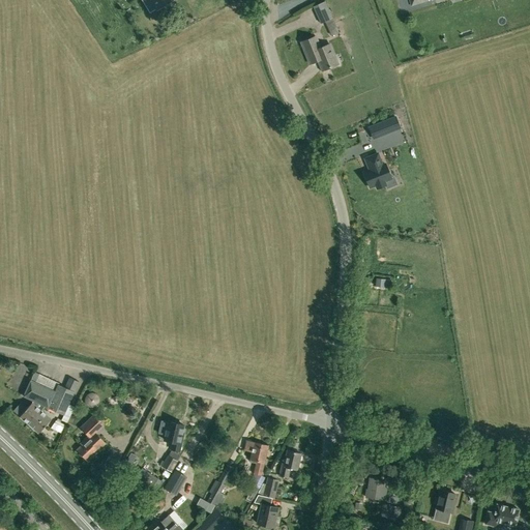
[(150,0),(157,11),(174,0),(150,0)]
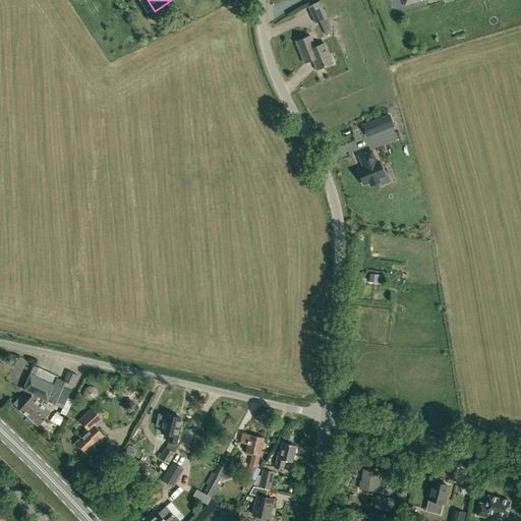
[(315,23),(327,18),(319,1),(307,6),(315,23)]
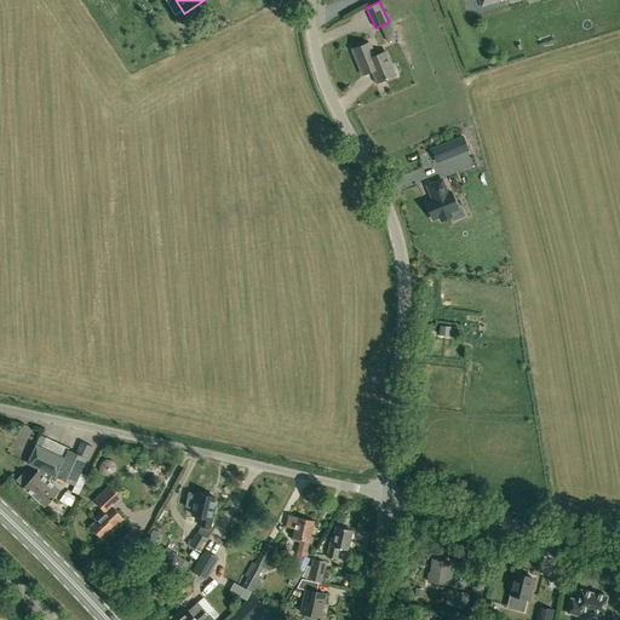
[(352,49),(360,67),(362,74),(372,70),(377,82),(395,75),(385,51),(374,56),(368,42),(352,49)]
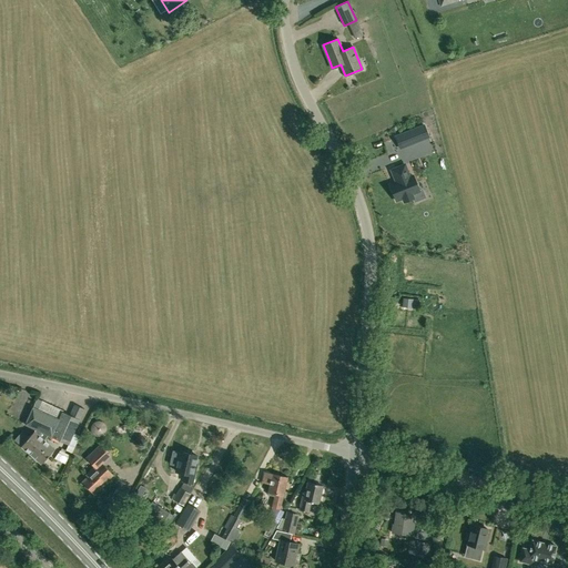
[(395,137),(399,148),(428,137),(424,125),(395,137)]
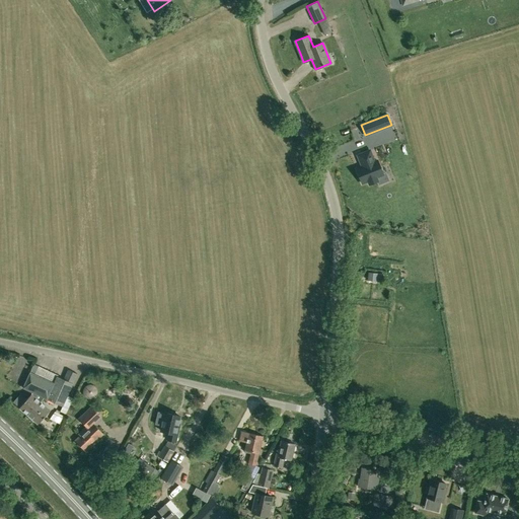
[(363,166),(356,169),(362,183),(368,181),(369,184),(378,180),(376,177),(383,174),(377,160),(374,162),(370,150),(358,155),(361,164),(362,164),(363,166)]
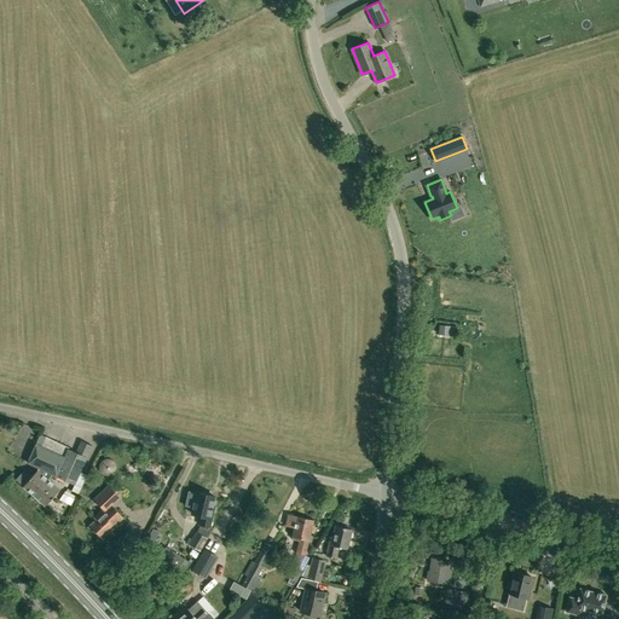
[(439,334),(449,335),(450,325),(440,325),(439,334)]
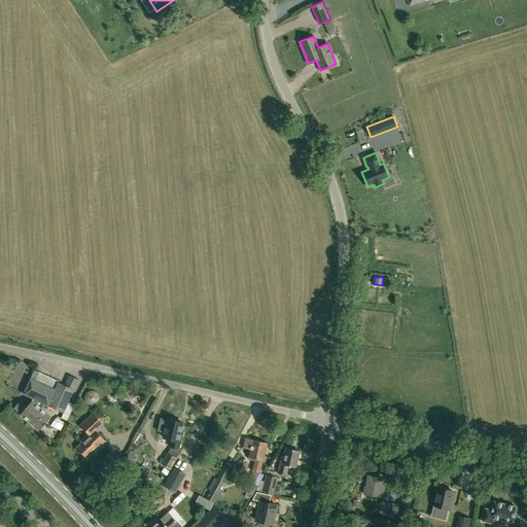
[(19,402),(13,409),(20,414),(39,430),(50,417),(41,408),(45,403),(64,412),(67,403),(72,391),(73,391),(78,380),(69,376),(64,387),(58,384),(59,381),(34,370),(30,379),(23,393),(34,398),(32,400),(31,399),(25,408),(19,402)]
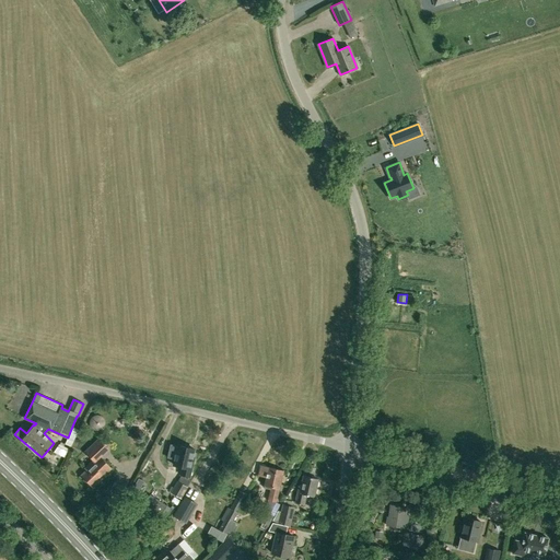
[(85,452),(93,461),(95,458),(106,448),(98,441),(85,452)]
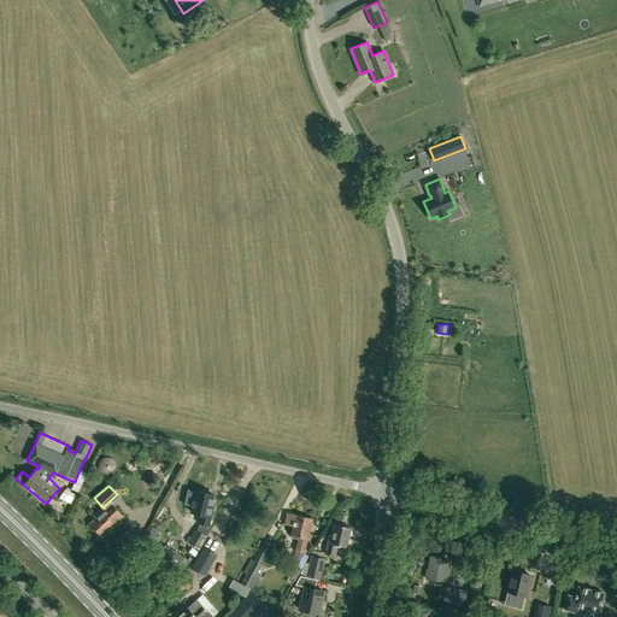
[(65,489),(59,499),(70,504),(75,494),(70,492),(65,489)]
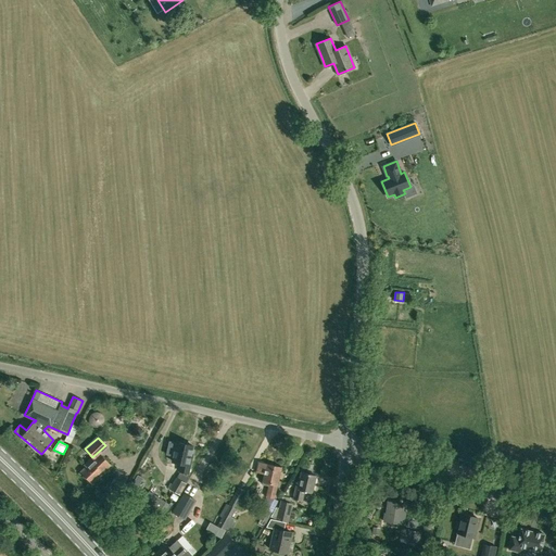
[(181,459),(179,469),(188,471),(192,454),(190,453),(192,445),(177,442),(174,458),(181,459)]
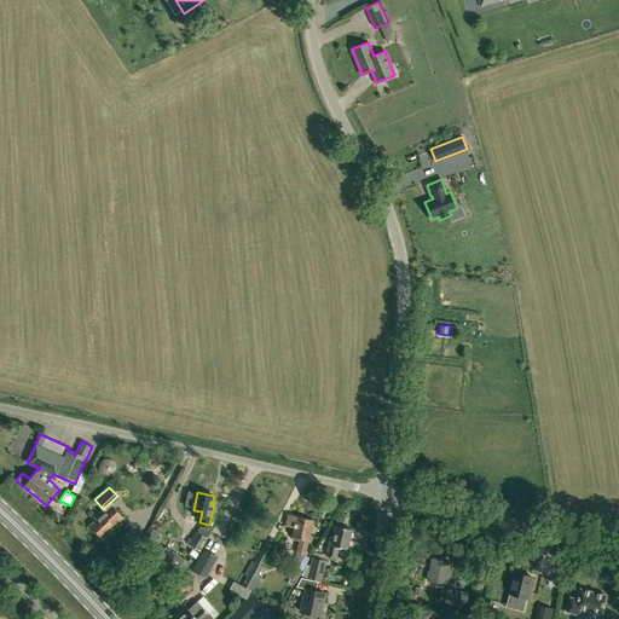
[(90,525),(103,538),(115,527),(114,526),(123,518),(115,508),(110,513),(105,507),(103,509),(94,518),(96,519),(90,525)]
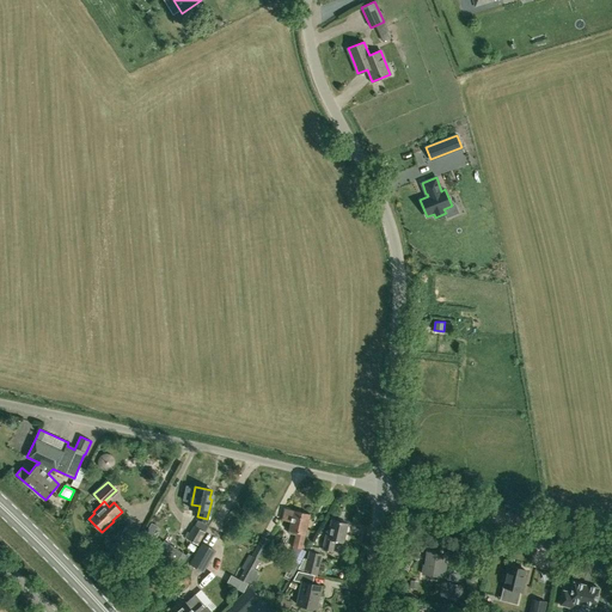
[(295,536),(292,548),(301,549),(310,515),(285,509),(282,520),(291,522),(288,533),(295,536)]
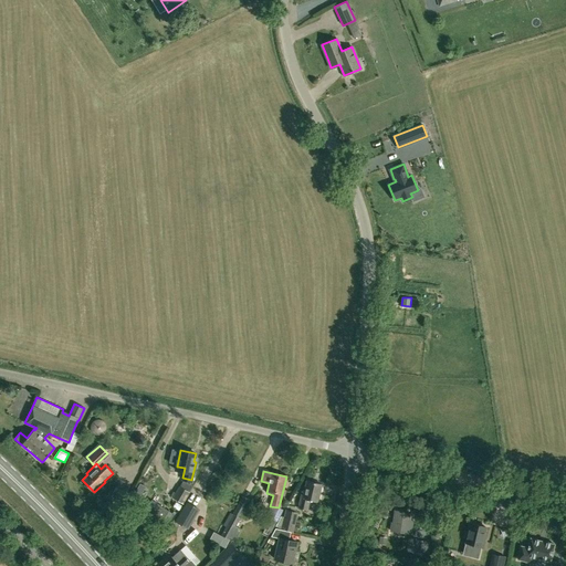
[(192,486),(182,481),(173,498),(182,503),(192,486)]
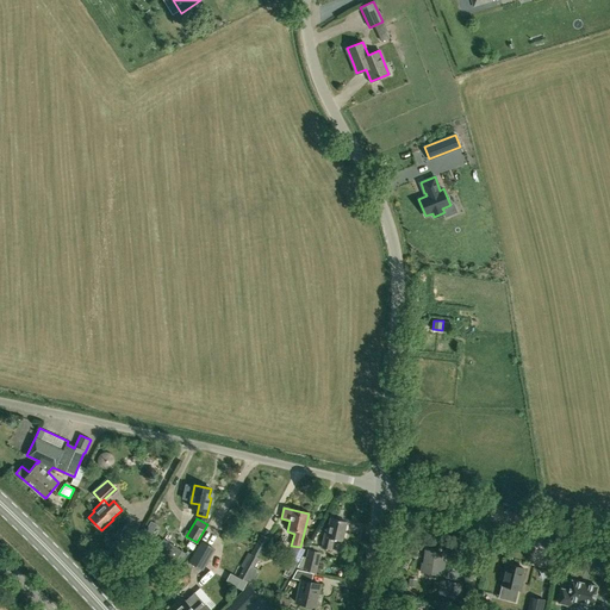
[(322,548),(331,551),(334,540),(341,541),(346,522),(331,518),(329,529),(327,528),(322,548)]
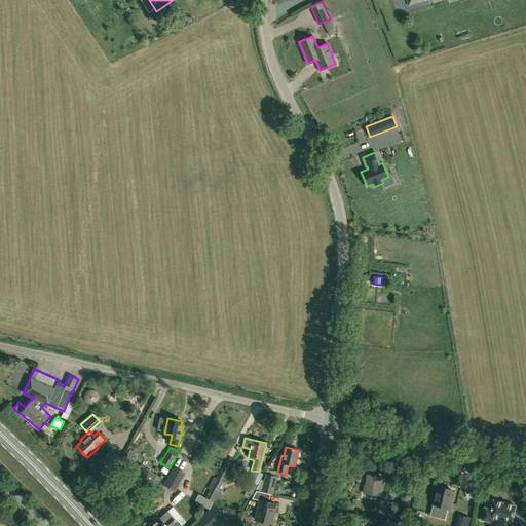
[(174,467),(163,485),(175,491),(185,474),(174,467)]
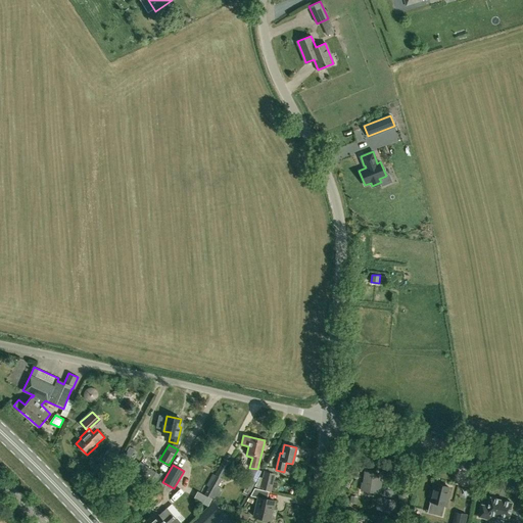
[(360,491),(380,494),(383,482),(380,481),(381,474),(365,471),(363,482),(362,482),(360,491)]
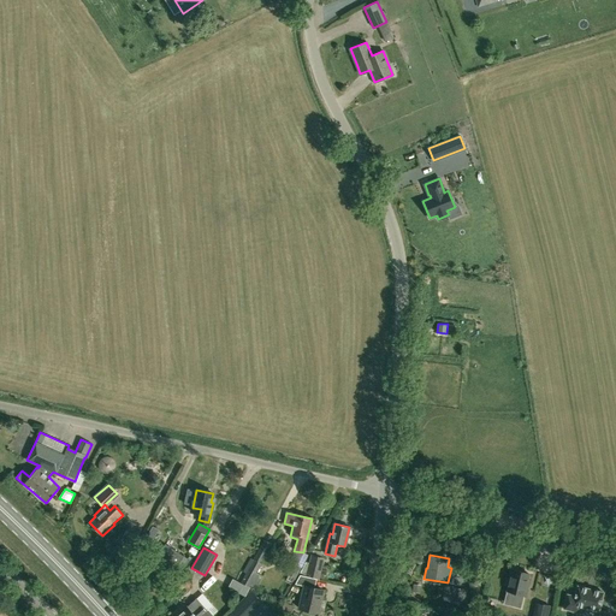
[(319,579),(324,560),(311,557),(306,576),(319,579)]
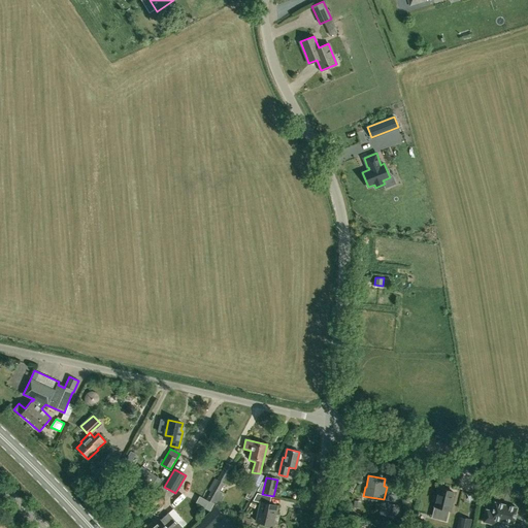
[(207,500),(218,505),(223,496),(219,493),(224,484),(218,481),(207,500)]
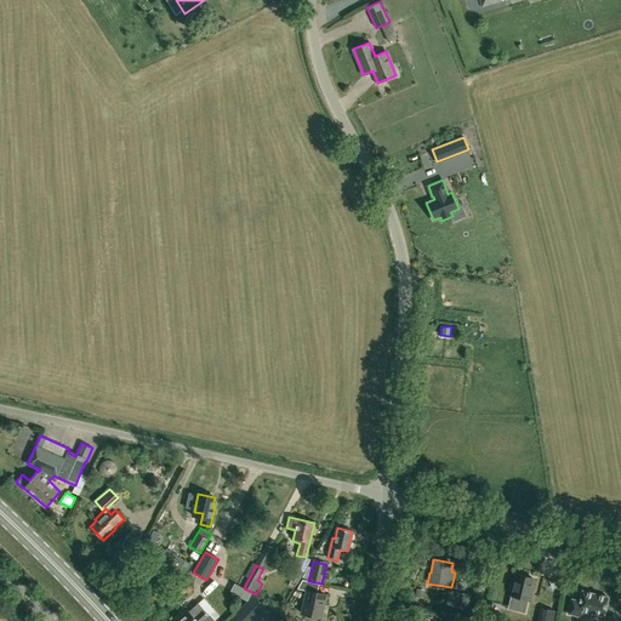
[(297,584),(302,573),(295,569),(290,580),(297,584)]
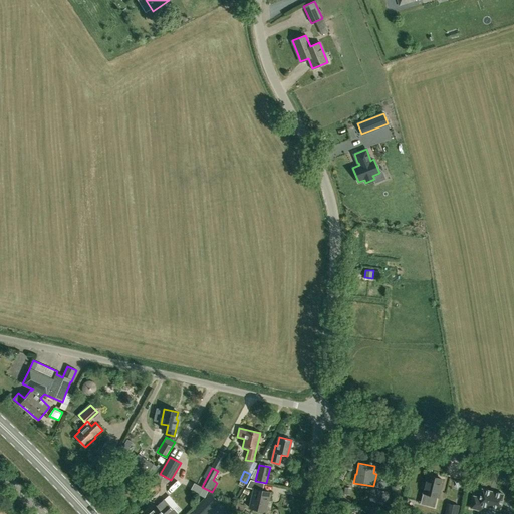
[(424,484),(423,488),(424,490),(423,493),(421,502),(427,504),(427,505),(434,507),(436,498),(435,498),(436,496),(437,496),(441,478),(427,475),(426,483),(424,484)]
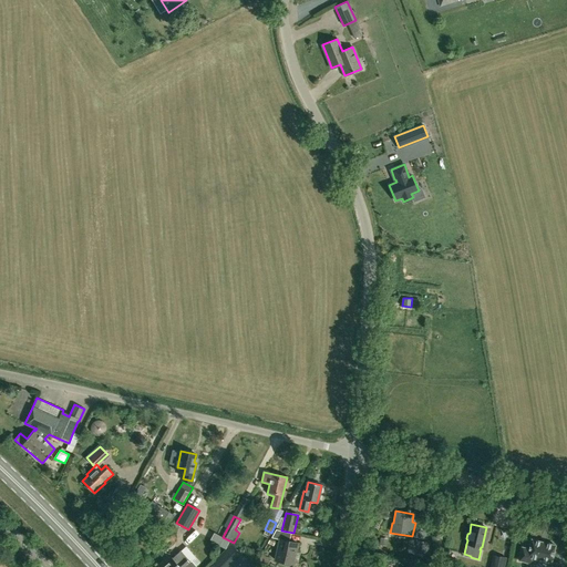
[(162,539),(167,532),(161,527),(155,535),(162,539)]
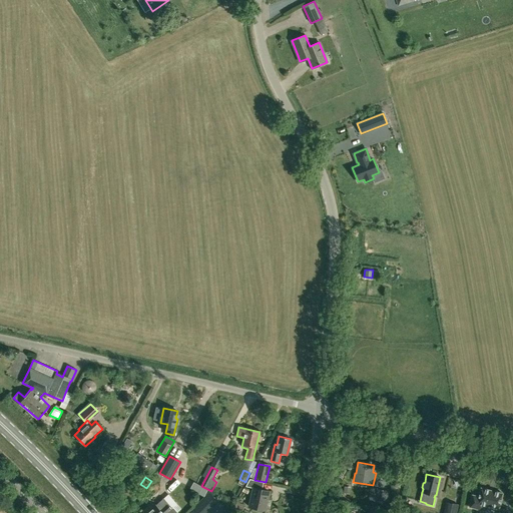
[(249,508),(253,509),(265,511),(269,491),(262,490),(264,483),(249,479),(245,487),(253,489),(249,508)]
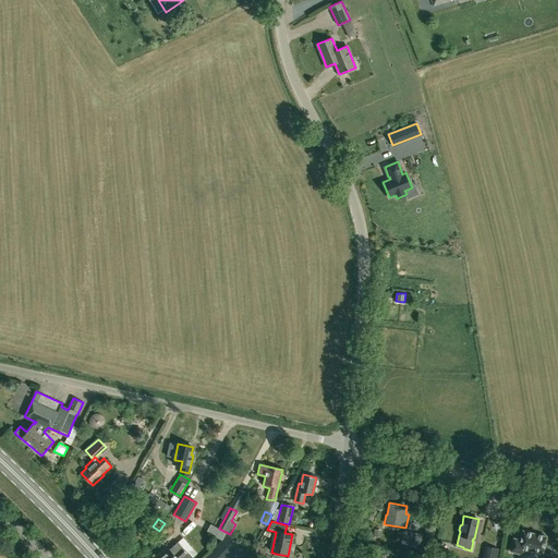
[(159,533),(153,529),(148,536),(155,540),(159,533)]
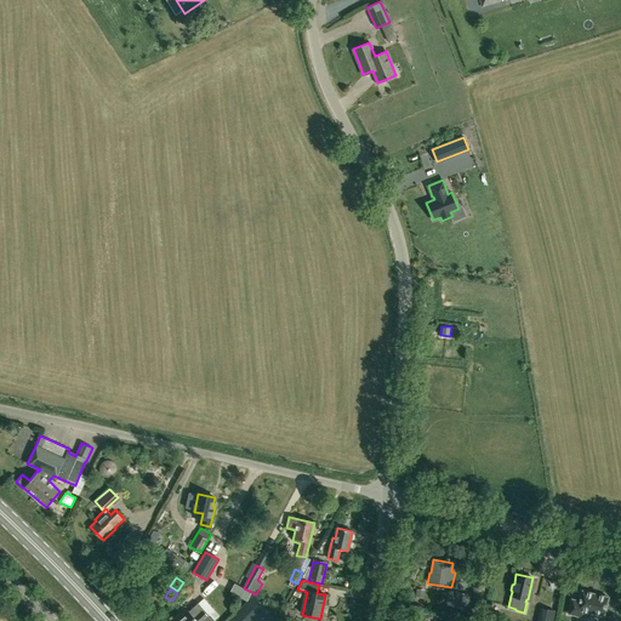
[(466,609),(468,594),(457,593),(457,592),(448,590),(446,604),(454,605),(454,607),(466,609)]
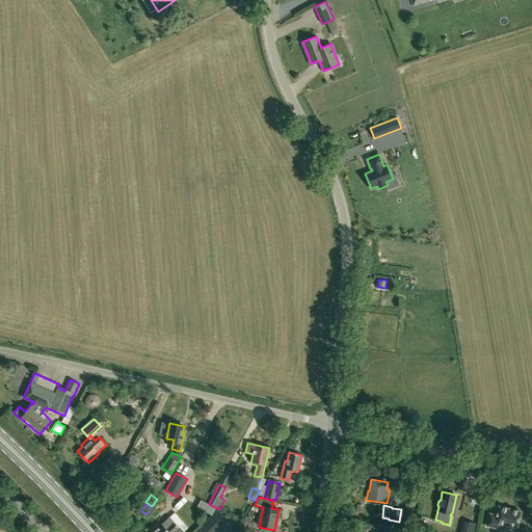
[(499,523),(506,525),(515,528),(516,528),(517,527),(516,527),(521,512),(521,511),(520,511),(500,506),(499,506),(498,507),(499,507),(497,515),(489,513),(486,526),(497,528),(499,523)]
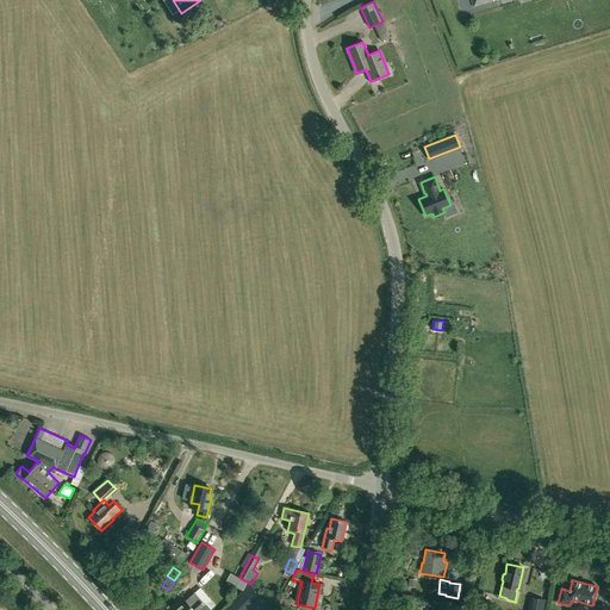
[(249,586),(232,603),(226,609),(244,609),(260,596),(249,586)]
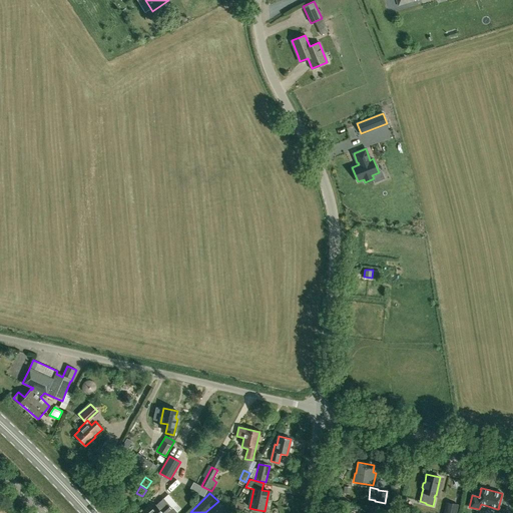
[(177,512),(173,507),(171,509),(163,500),(156,506),(146,512),(177,512)]
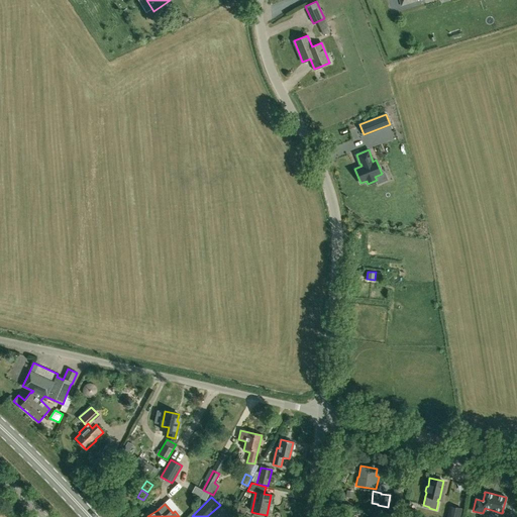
[(245,509),(238,506),(234,513),(241,516),(245,509)]
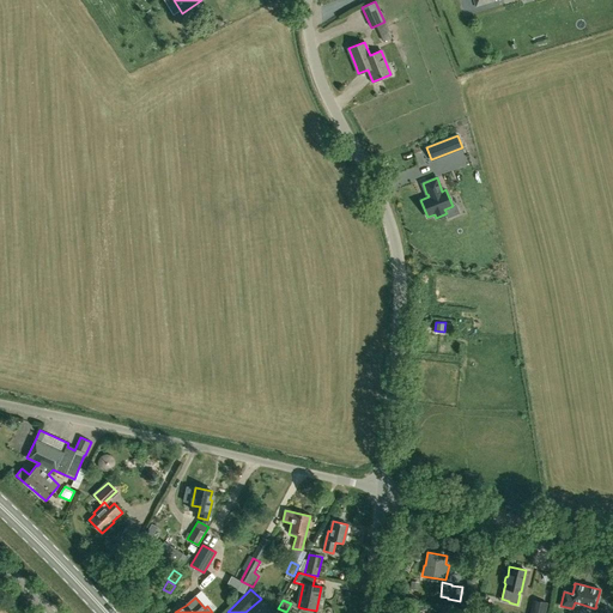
[(532,612),(530,612),(545,612),(547,604),(540,601),(534,600),(532,612)]
